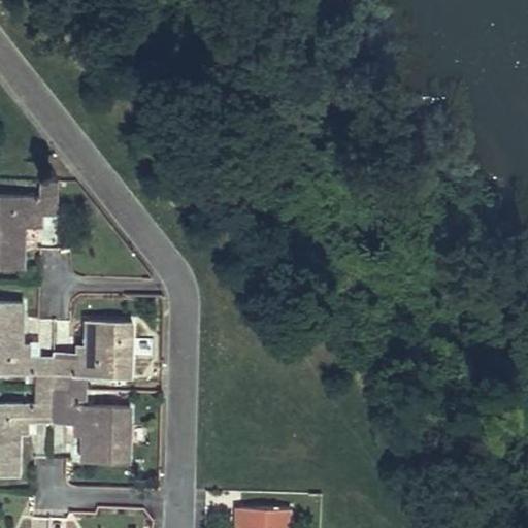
[(58,212),(59,180),(42,179),(41,196),(0,195),(0,264),(25,266),(26,224),(26,212),(41,212),(58,212)]
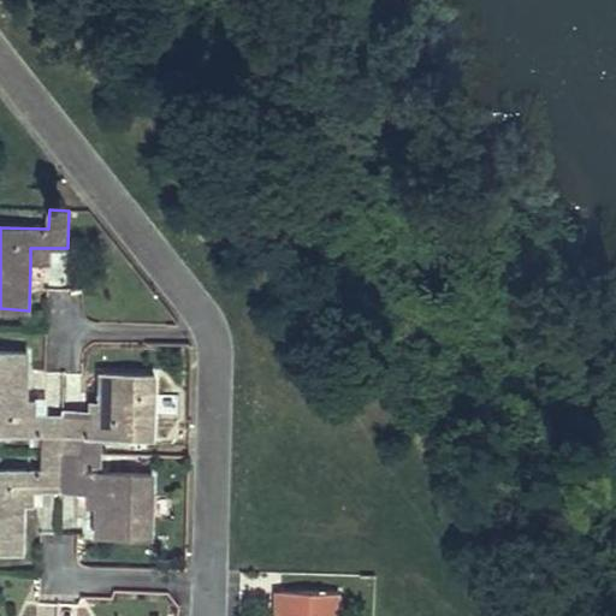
[(48,248),(30,248),(30,261),(48,261),(48,248)]
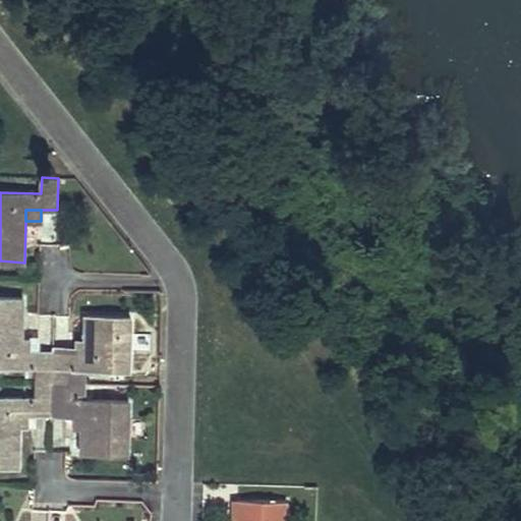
[(23,298),(0,296),(0,366),(38,367),(37,383),(52,384),(53,351),(30,351),(22,351),(22,338),(23,298)]
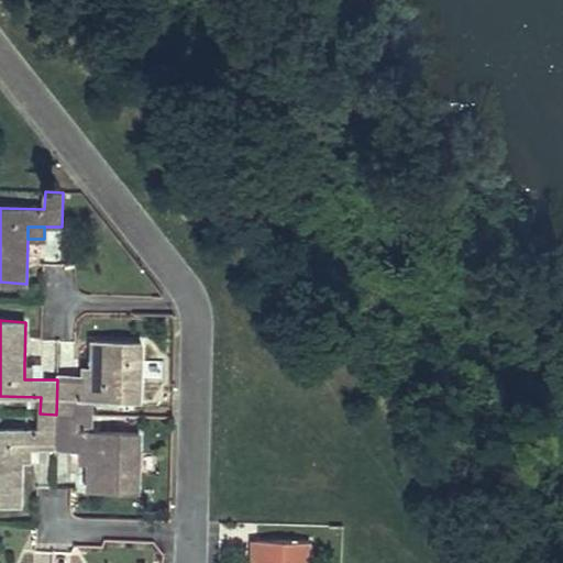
[(141,342),(92,341),(91,367),(91,381),(83,381),(57,379),(56,415),(92,415),(92,399),(140,400),(141,342)]
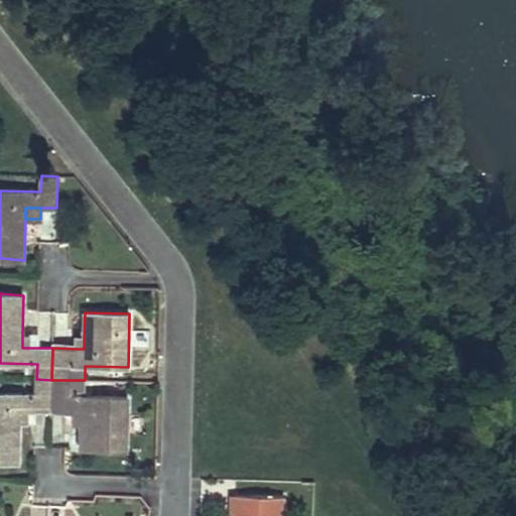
[(51,380),(36,379),(36,394),(0,393),(0,463),(19,464),(20,422),(20,409),(28,410),(50,410),(51,380)]
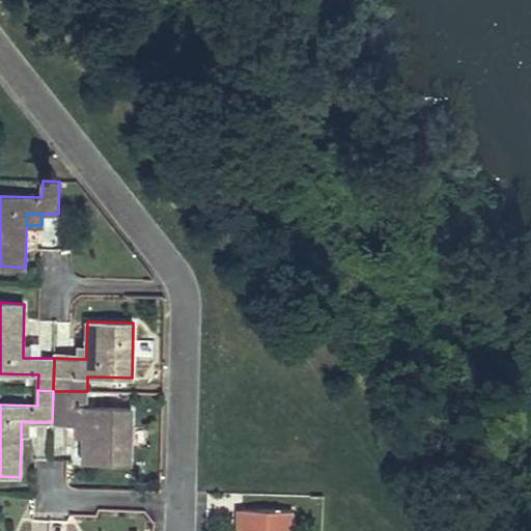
[(87,391),(53,391),(52,422),(77,423),(84,423),(84,437),(83,462),(130,463),(131,409),(86,408),(87,391)]
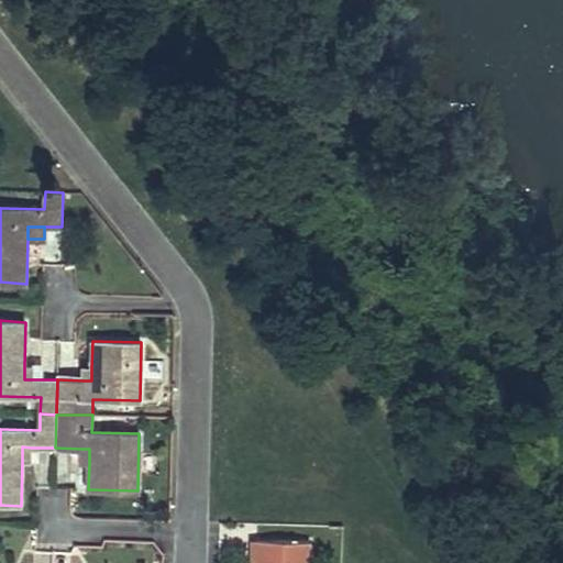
[(308,562),(309,541),(256,540),(255,562),(308,562)]
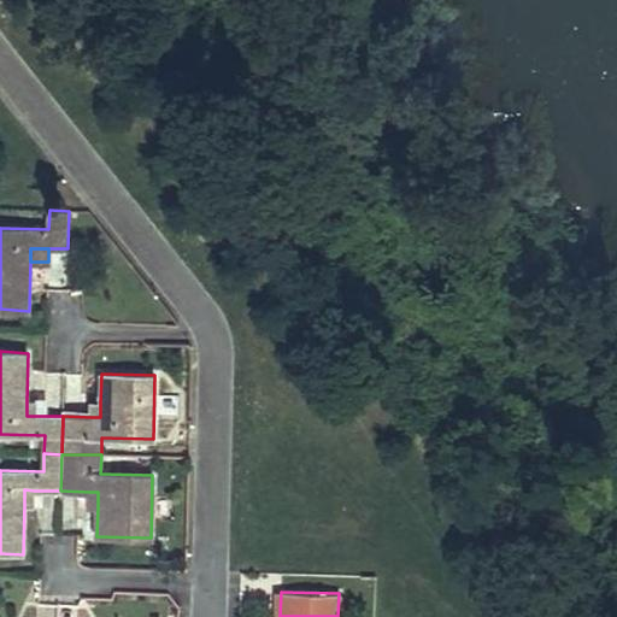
All buildings are outlined.
